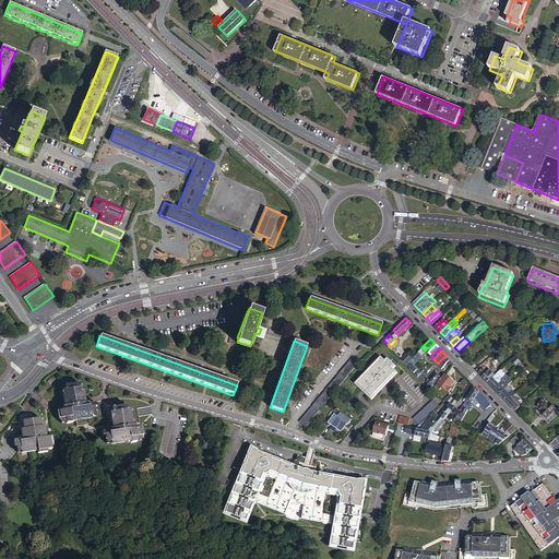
[(406,364),(413,356),(406,352),(401,358),(406,364)]
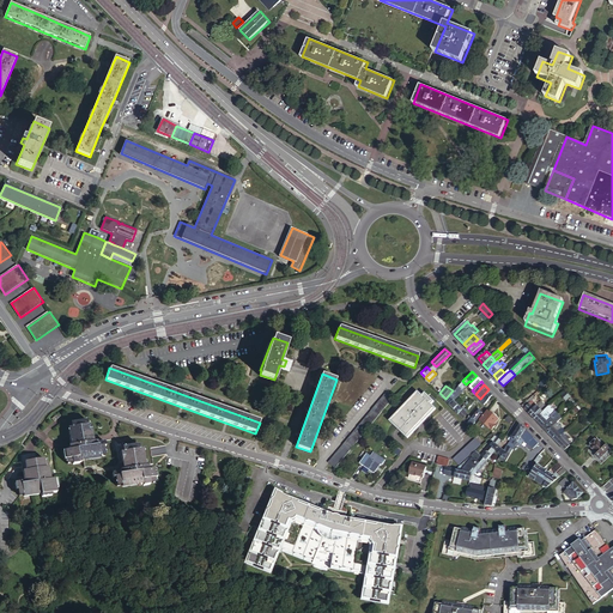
[(456,388),(453,390),(445,399),(449,404),(454,399),(453,398),(460,390),(456,388)]
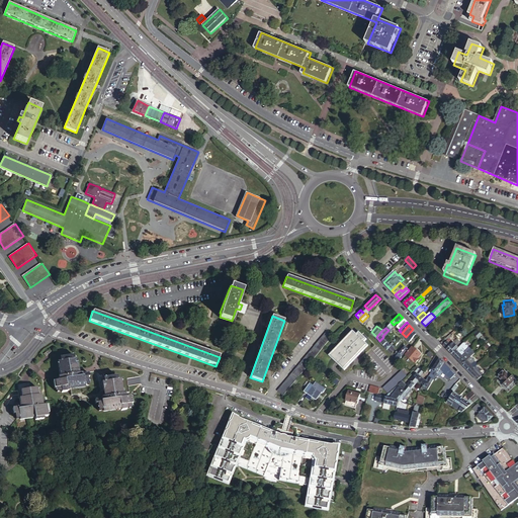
[(417,333),(413,329),(406,337),(409,341),(417,333)]
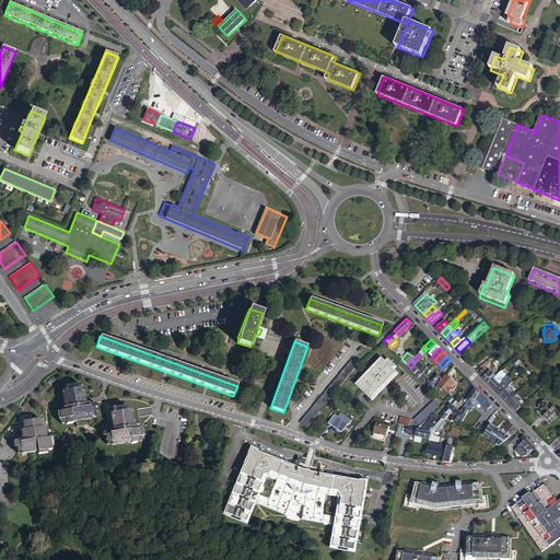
[(516,357),(513,360),(518,366),(522,363),(516,357)]
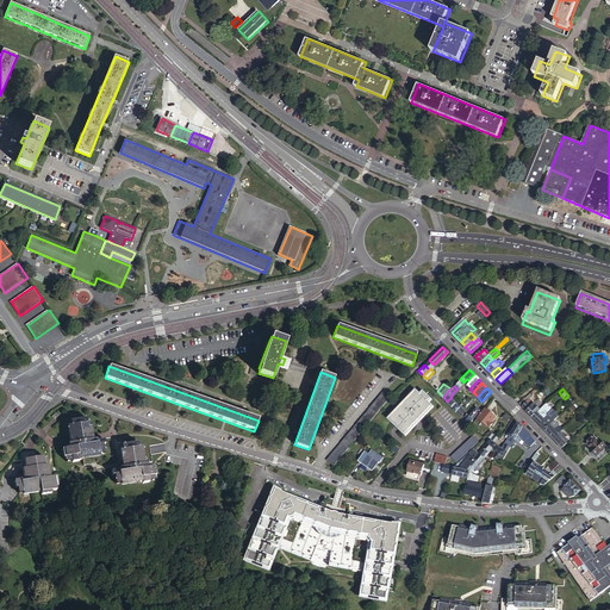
[(328,460),(334,466),(391,397),(385,391),(328,460)]
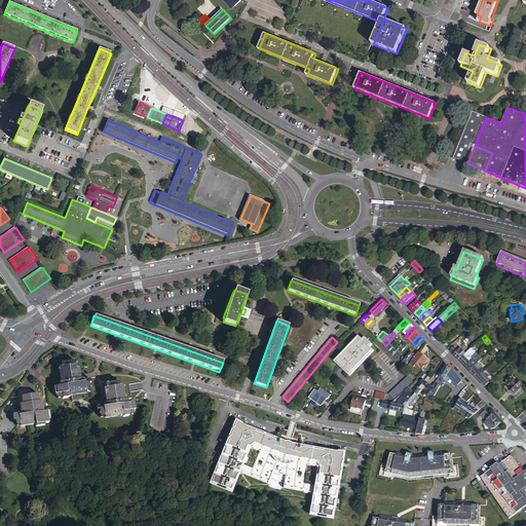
[(336,365),(354,375),(371,348),(366,345),(368,342),(359,337),(358,340),(352,337),(336,365)]
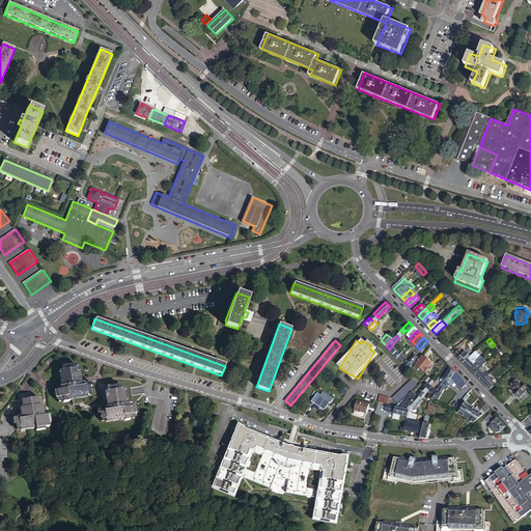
[(460,343),(452,352),(463,362),(468,358),(470,356),(462,347),(463,345),(460,343)]
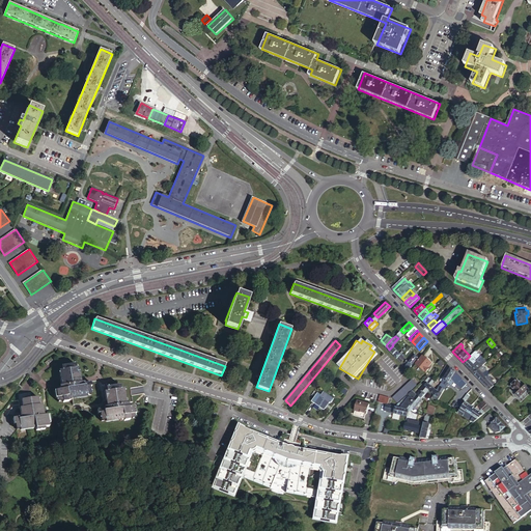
[(395,356),(401,363),(406,358),(393,345),(389,350),(395,356)]
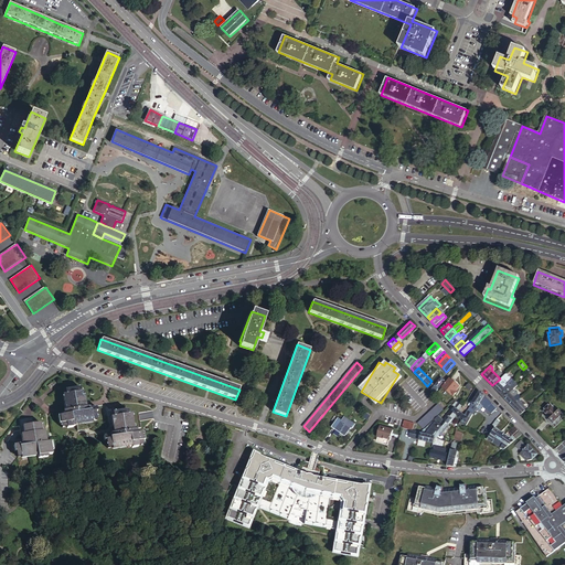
[(500,379),(498,381),(501,385),(505,381),(508,384),(512,380),(507,373),(500,379)]
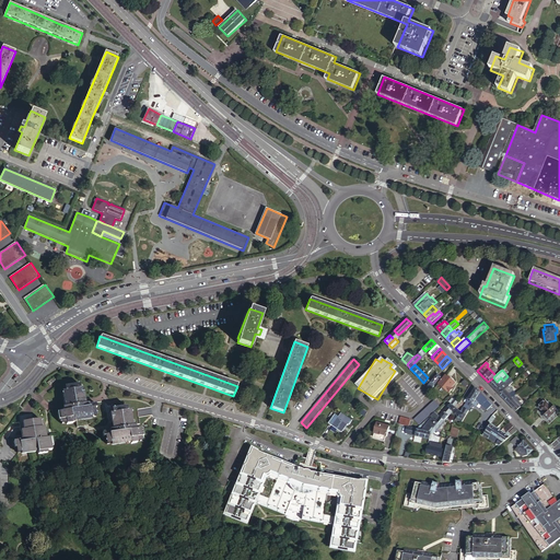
[(430,381),(434,385),(441,377),(438,373),(430,381)]
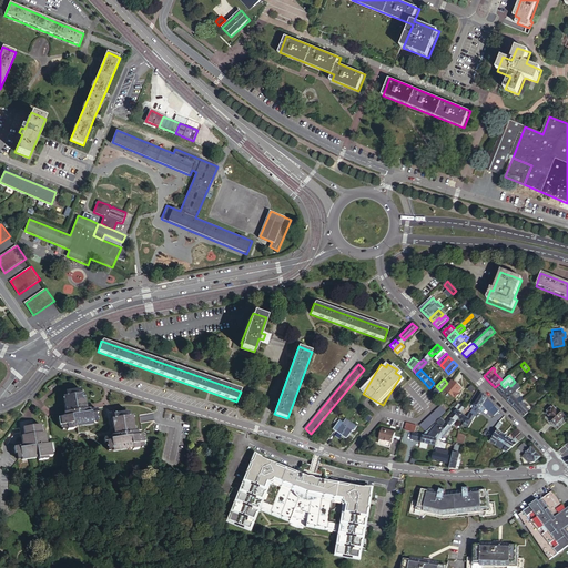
[(52,388),(59,383),(56,379),(49,386),(52,388)]
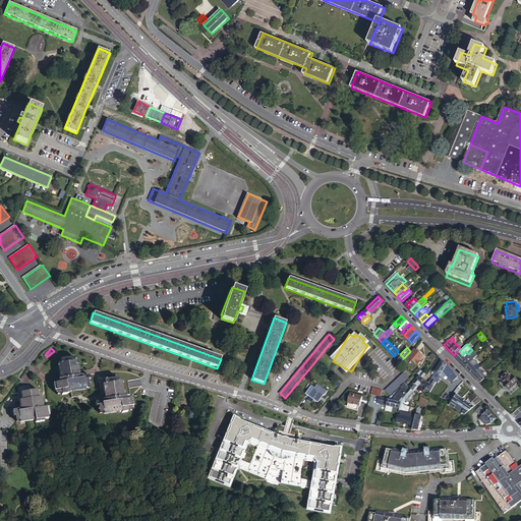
[(415,348),(408,356),(418,364),(421,361),(420,360),(424,355),(415,348)]
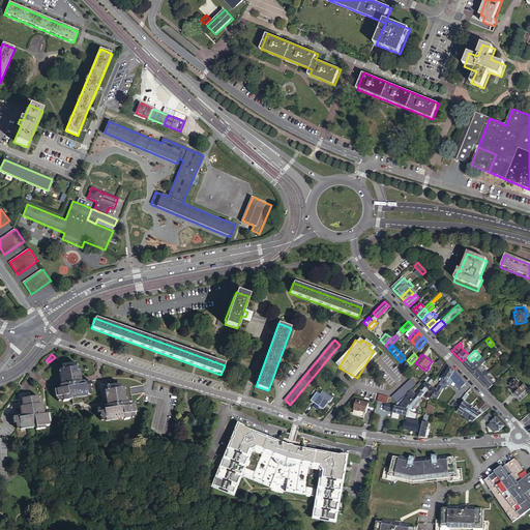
[(467,357),(462,361),(469,370),(477,362),(476,360),(474,357),(470,361),(467,357)]
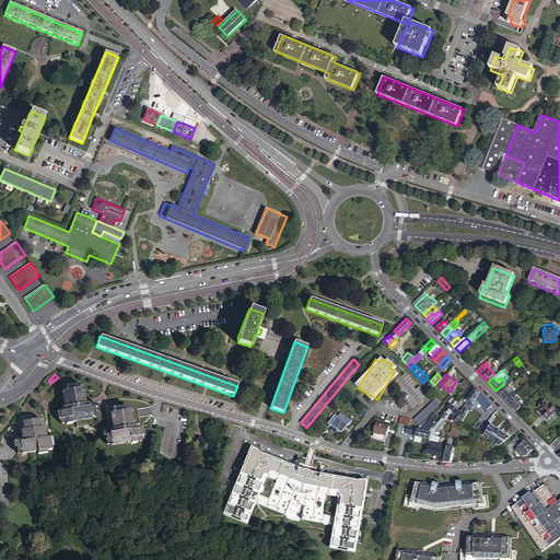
[(73,420),(77,419),(77,417),(96,413),(95,407),(97,406),(96,401),(90,403),(89,400),(84,401),(84,397),(84,394),(83,394),(82,386),(81,386),(81,382),(66,384),(67,388),(63,388),(65,400),(67,400),(67,405),(63,405),(63,409),(59,409),(60,421),(66,421),(66,422),(73,421),(73,420)]
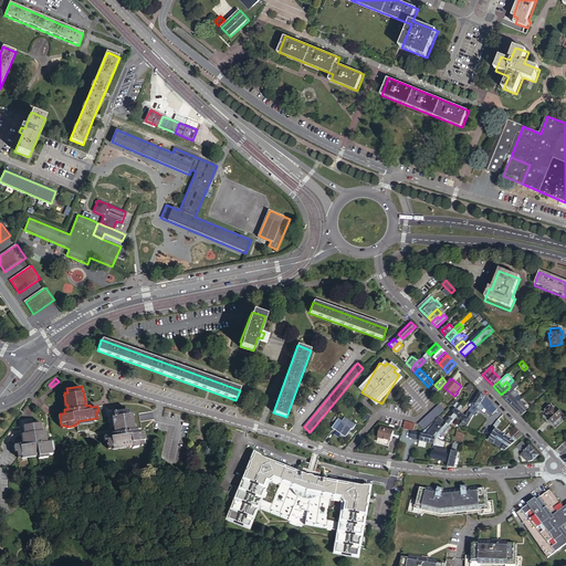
[(501,395),(505,399),(514,391),(512,388),(510,387),(501,395)]
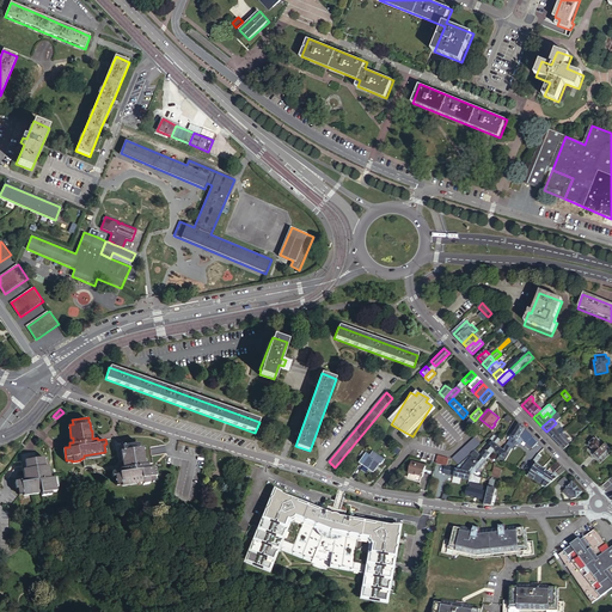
[(525,428),(520,422),(510,436),(518,441),(521,436),(525,428)]
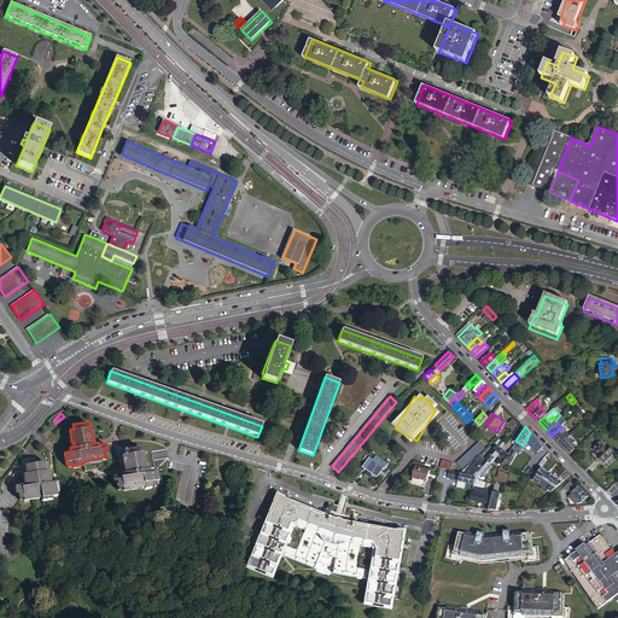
[(561,427),(552,436),(560,444),(567,437),(570,435),(563,426),(561,427)]
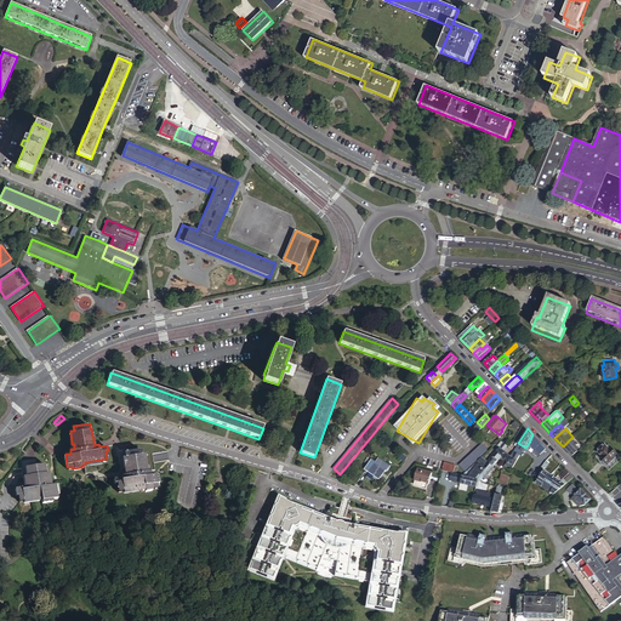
[(540,442),(533,434),(529,443),(531,444),(536,448),(540,442)]
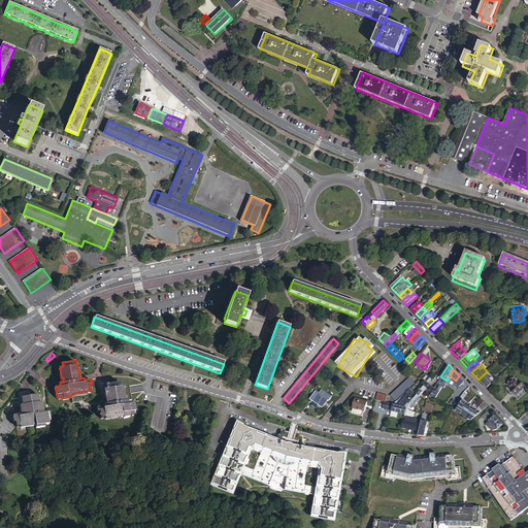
[(485,373),(479,380),(487,389),(492,384),(491,384),(493,382),(490,380),(489,381),(487,378),(490,376),(489,374),(487,376),(485,373)]
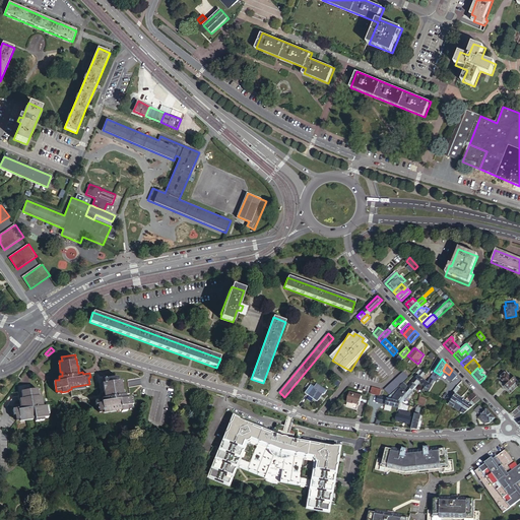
[(385,389),(390,393),(407,376),(403,372),(385,389)]
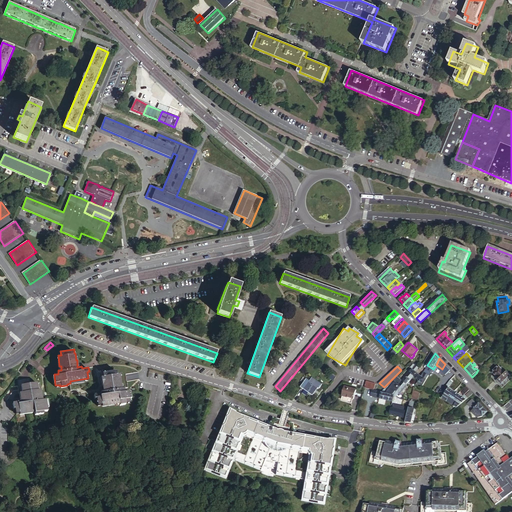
[(117,373),(116,369),(102,371),(103,375),(102,375),(103,383),(102,383),(103,385),(103,389),(99,390),(99,391),(93,392),(93,397),(95,396),(96,403),(114,401),(115,403),(118,403),(119,404),(125,403),(125,402),(129,401),(128,390),(124,391),(123,387),(120,388),(119,384),(121,384),(119,373),(117,373)]
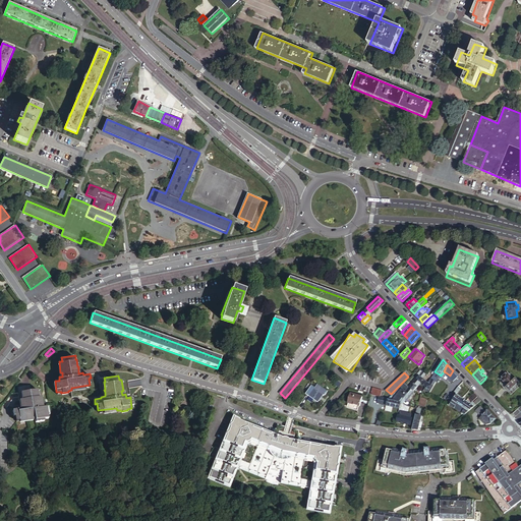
[(507,378),(503,382),(504,383),(503,384),(506,388),(505,389),(506,390),(504,392),(507,395),(509,393),(511,395),(519,387),(513,381),(512,382),(509,378),(507,379),(507,378)]
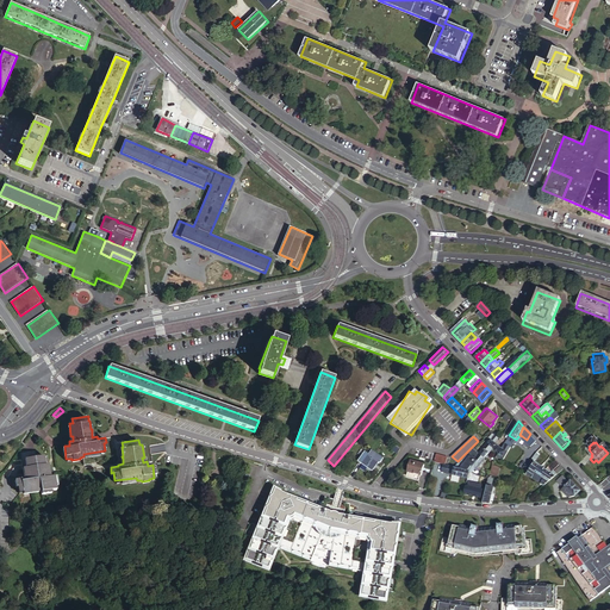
[(504,443),(502,448),(497,454),(496,456),(503,460),(511,447),(504,443)]
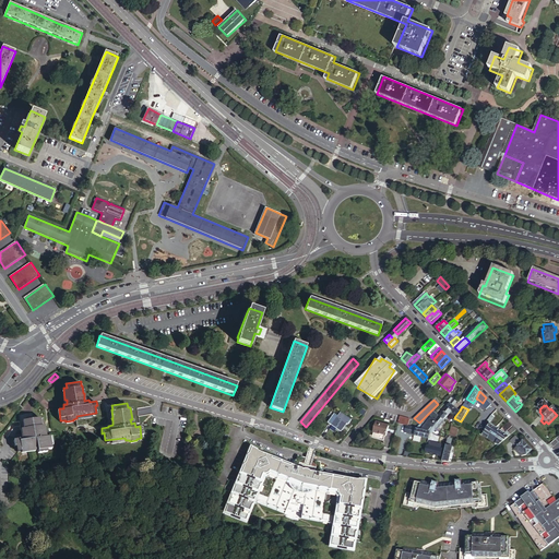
[(448,413),(443,408),(438,415),(442,419),(448,413)]
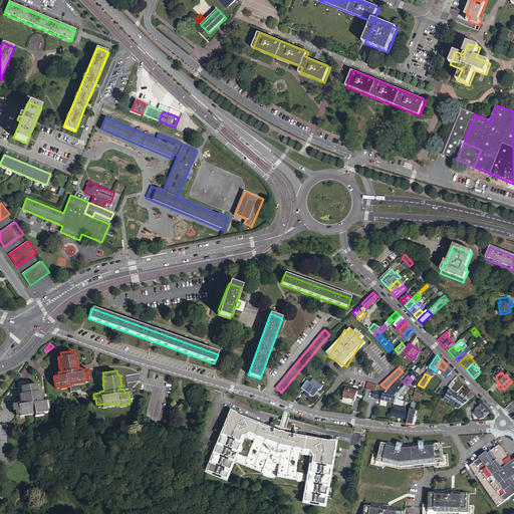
[(444,400),(450,404),(457,393),(451,390),(457,381),(453,378),(441,397),(444,399),(444,400)]
